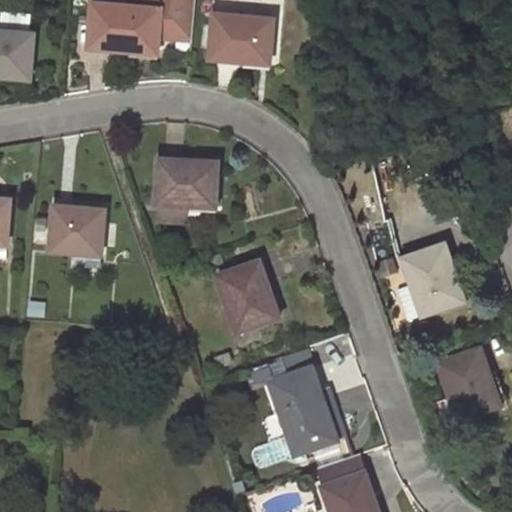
[(162,6),(94,1),(91,47),(159,53),(162,6)]
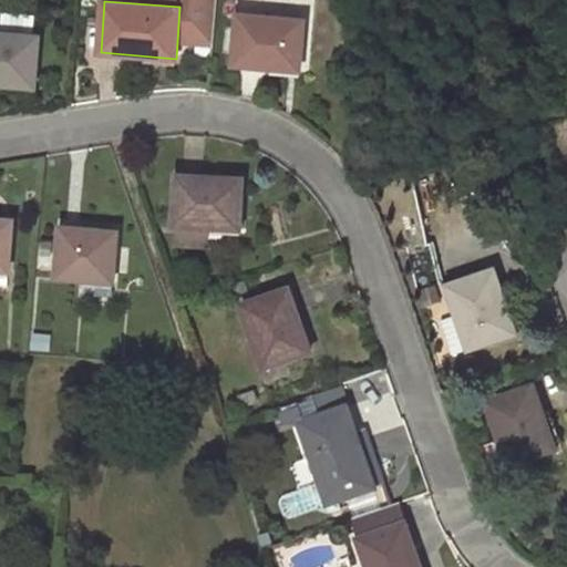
[(4,13),(2,33),(35,37),(38,17),(4,13)]
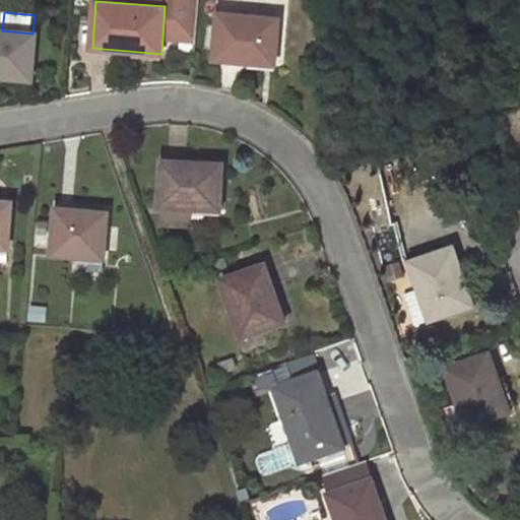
[(279,19),(218,12),(214,60),(276,65),(279,19)]
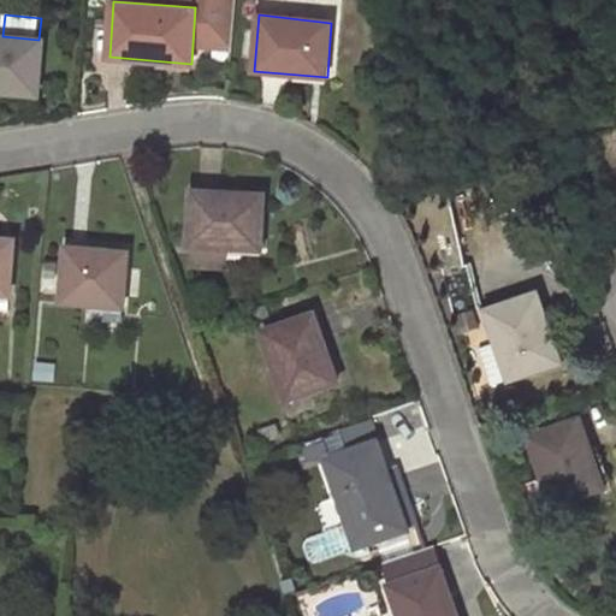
[(3,36),(0,35),(0,90),(39,95),(43,39),(39,40),(3,36)]
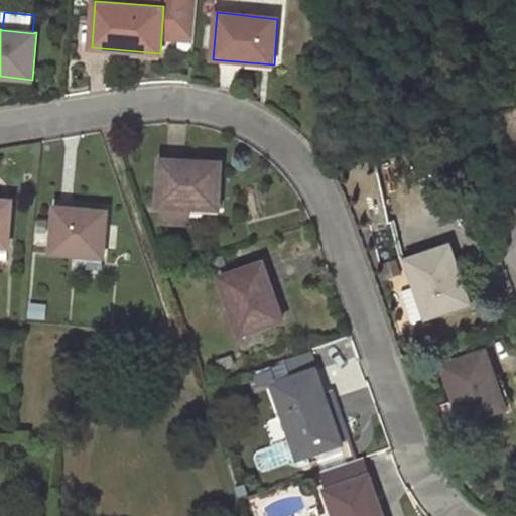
[(162,157),(159,205),(158,222),(188,225),(189,207),(220,209),(222,162),(162,157)]
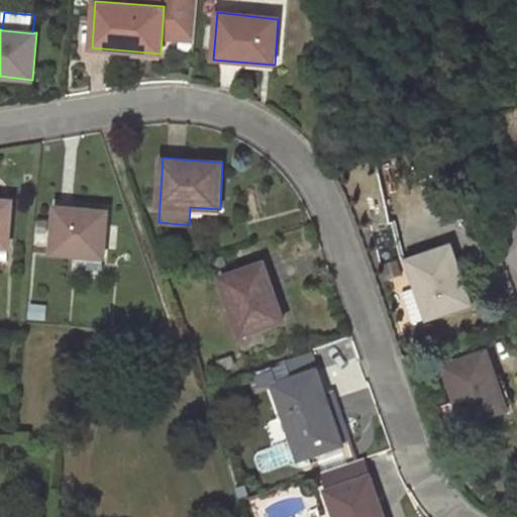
[(474,208),(464,198),(453,208),(463,217),(474,208)]
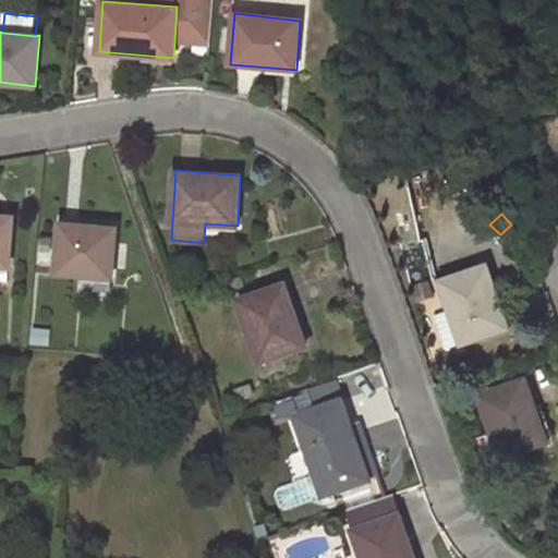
[(12,217),(0,215),(0,263),(9,264),(12,217)]
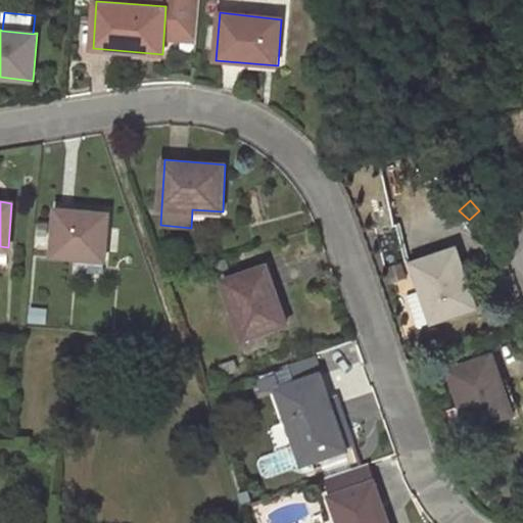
[(109,214),(55,208),(51,254),(104,258),(109,214)]
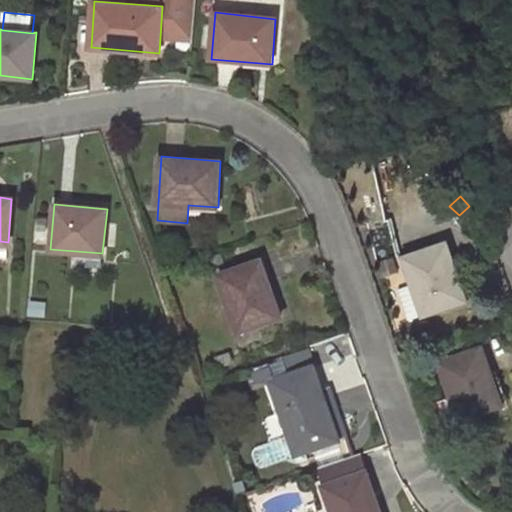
[(404,256),(371,243),(400,321),(465,298),(446,241),(404,256)]
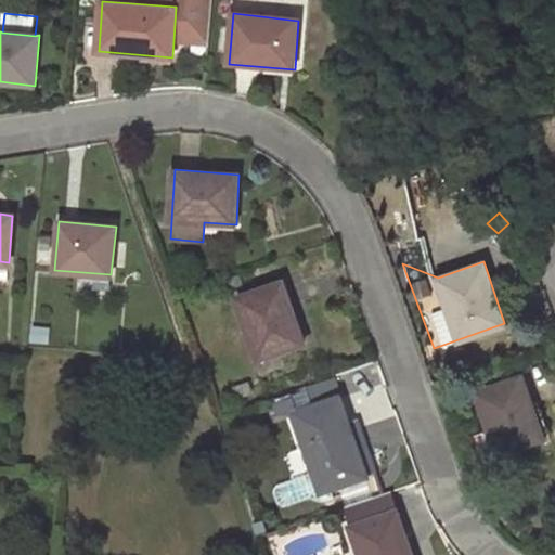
[(0,265),(0,278),(12,278),(12,266),(0,265)]
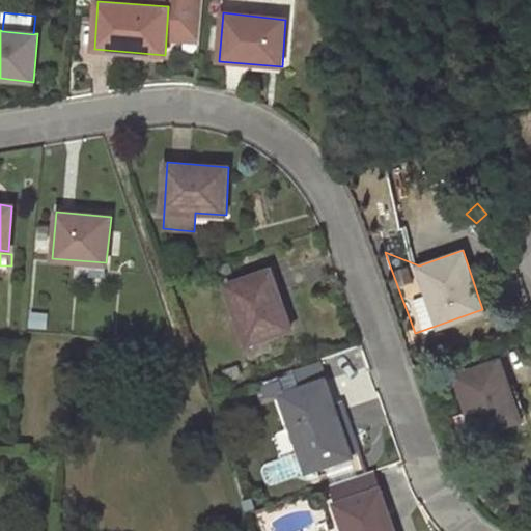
[(272,269),(227,285),(249,344),(294,328),(272,269)]
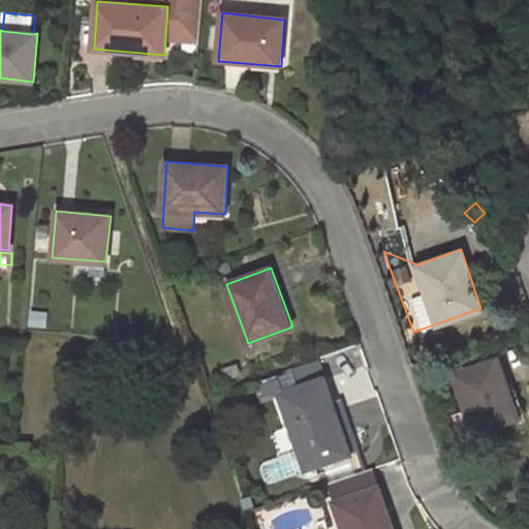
[(496,356),(454,372),(466,407),(444,415),(453,439),(518,414),(496,356)]
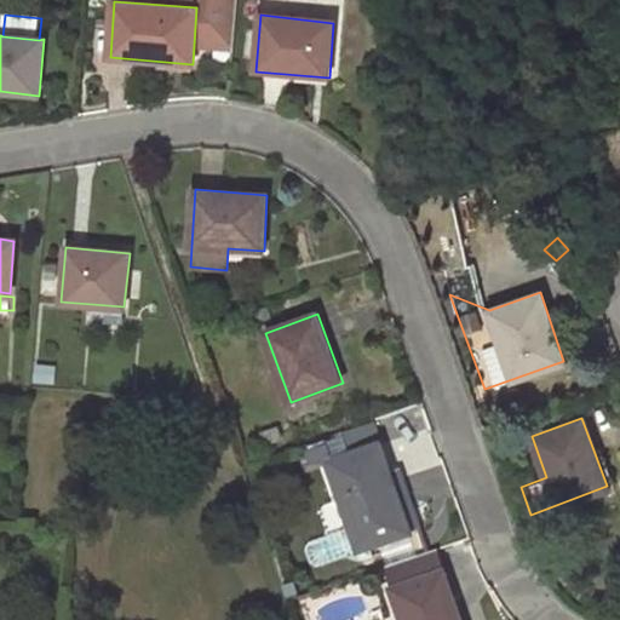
[(379,442),(328,460),(351,533),(369,527),(375,544),(417,529),(405,488),(396,491),(391,480),(379,442)]
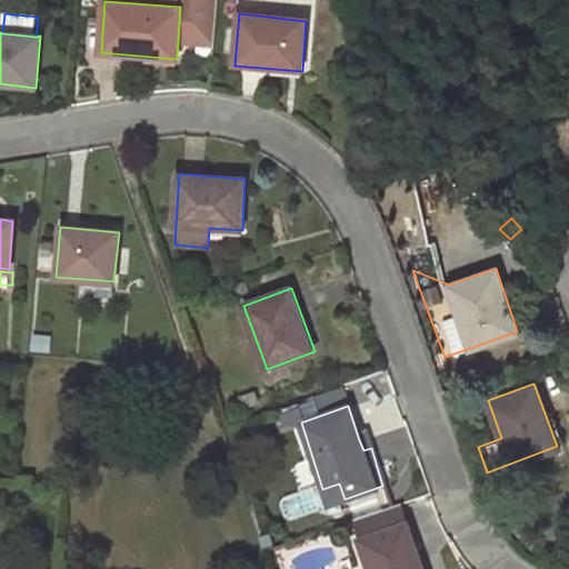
[(298,407),(283,412),(287,423),(301,418),(298,407)]
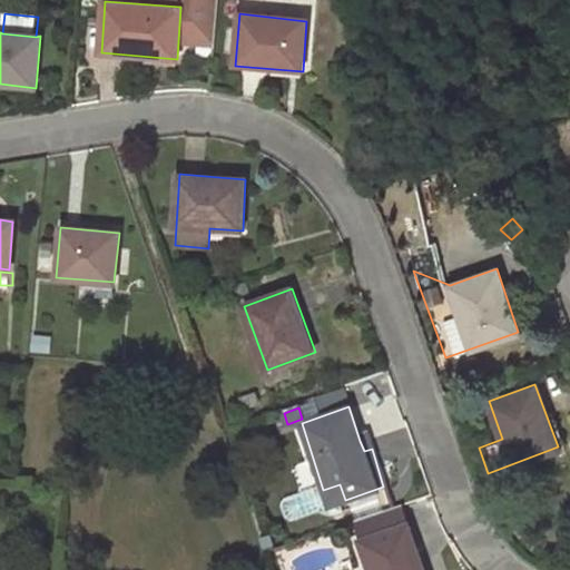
[(369,439),(360,441),(364,451),(372,449),(369,439)]
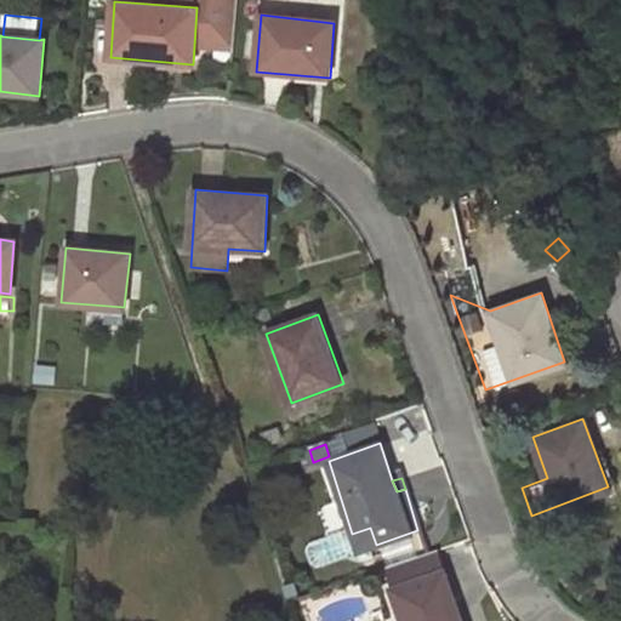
[(358,551),(376,545),(370,528),(352,534),(358,551)]
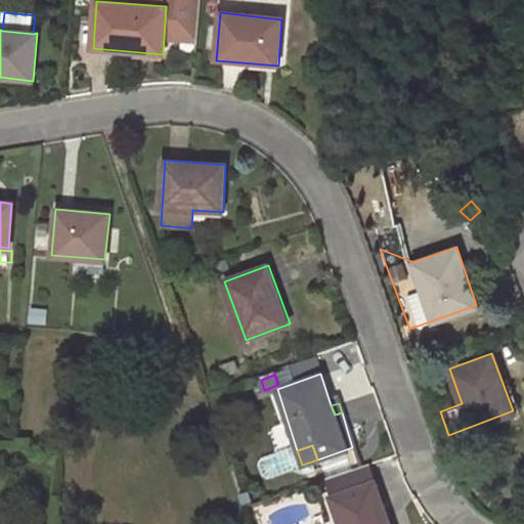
[(323,477),(330,495),(374,481),(366,462),(323,477)]
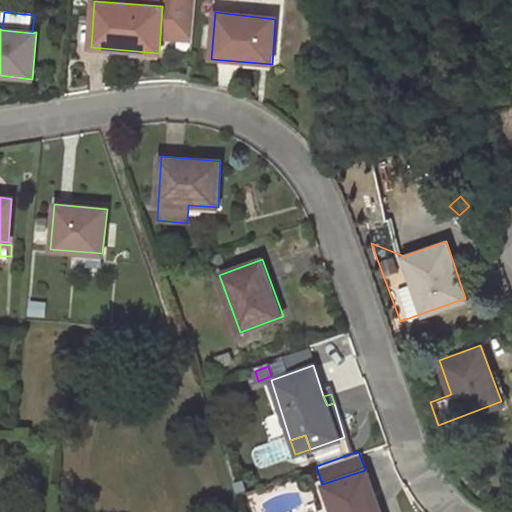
[(379,511),(365,470),(322,484),(331,511),(379,511)]
